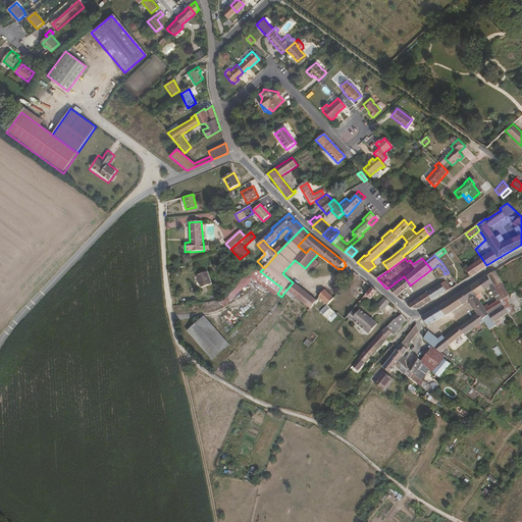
[(309,272),(317,262),(313,259),(305,268),(309,272)]
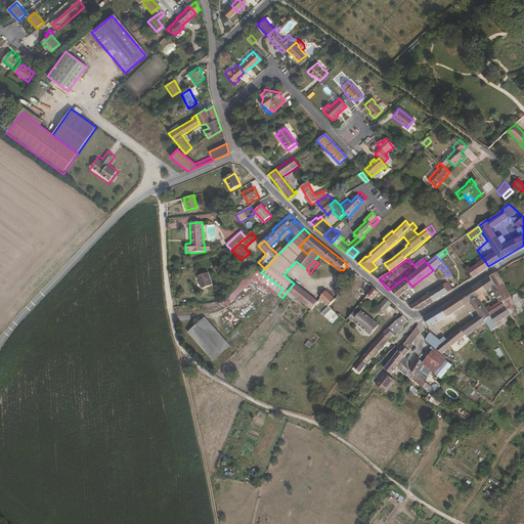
[(488,266),(484,260),(479,264),(468,271),(473,277),(488,266)]
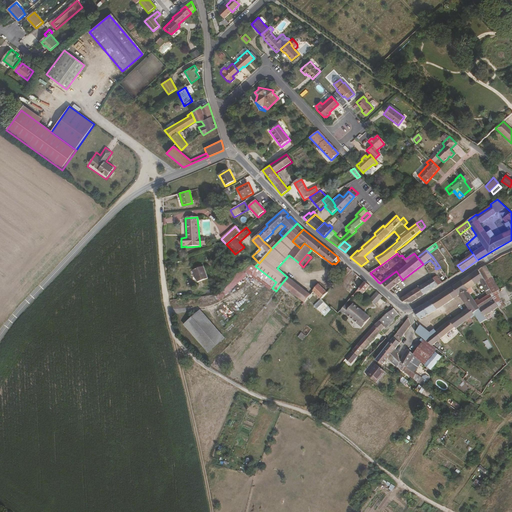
[(276,282),(255,266),(249,261),(242,268),(241,269),(247,273),(251,276),(253,273),(272,288),(276,282)]
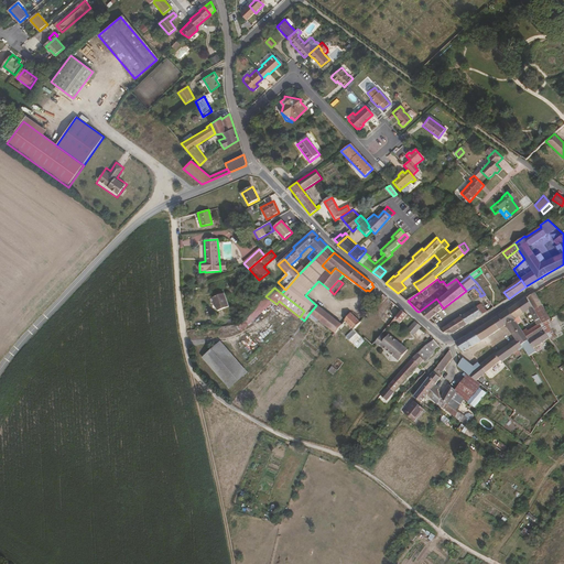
[(255,307),(266,296),(267,295),(261,290),(249,302),(255,307)]
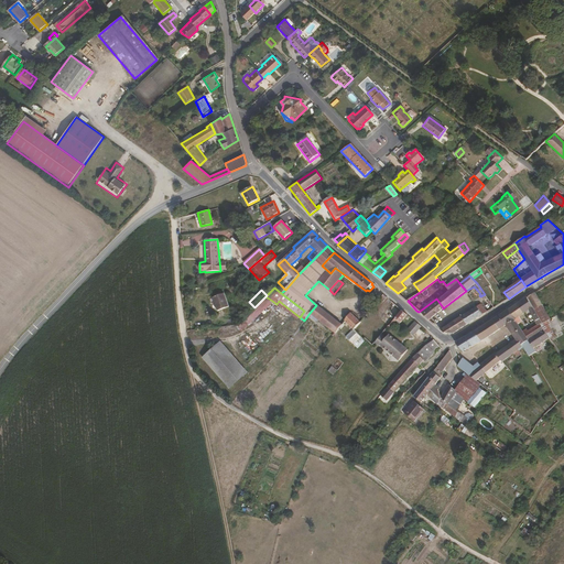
[(550,320),(534,292),(527,297),(540,320),(542,324),(550,320)]
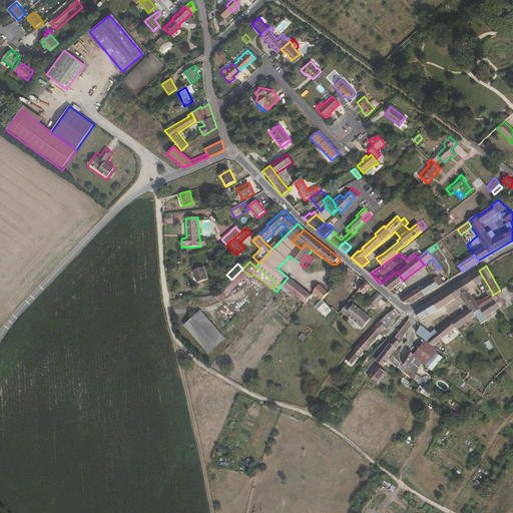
[(208,279),(203,267),(193,271),(197,283),(208,279)]
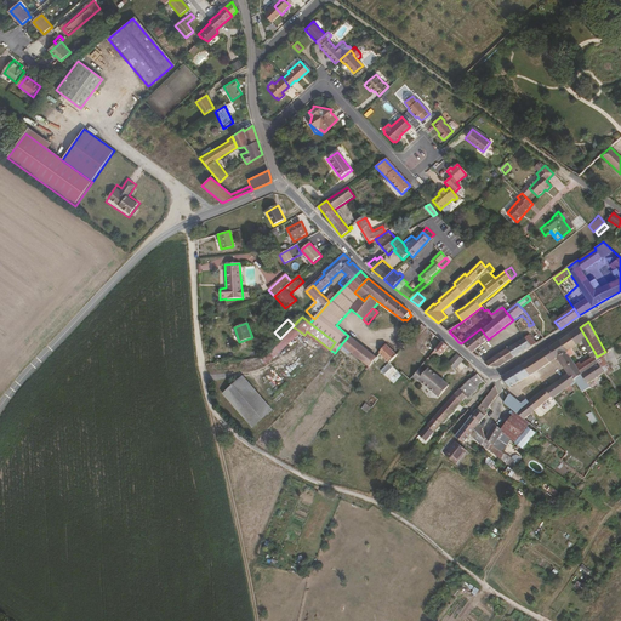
[(540,332),(534,324),(528,329),(533,336),(540,332)]
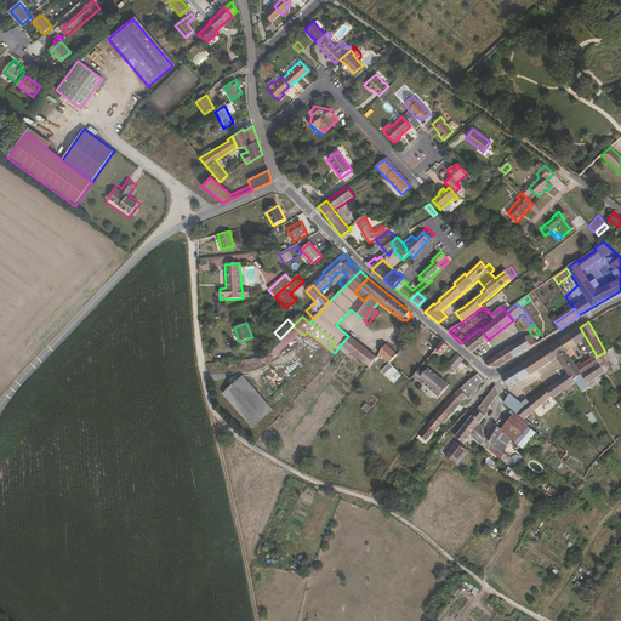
[(267,364),(300,331),(292,326),(280,339),(260,358),(267,364)]
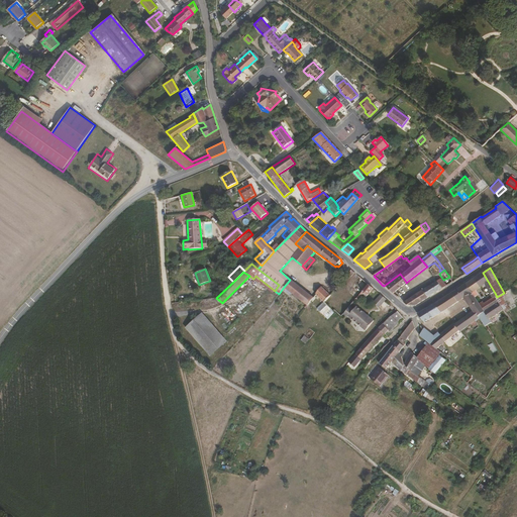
[(495,293),(483,273),(483,272),(474,278),(480,289),(485,286),(490,295),(495,293)]
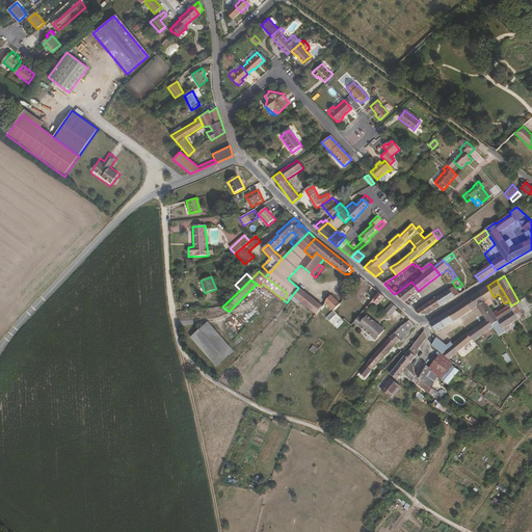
[(418,290),(411,282),(395,294),(398,296),(403,301),(418,291),(418,290)]
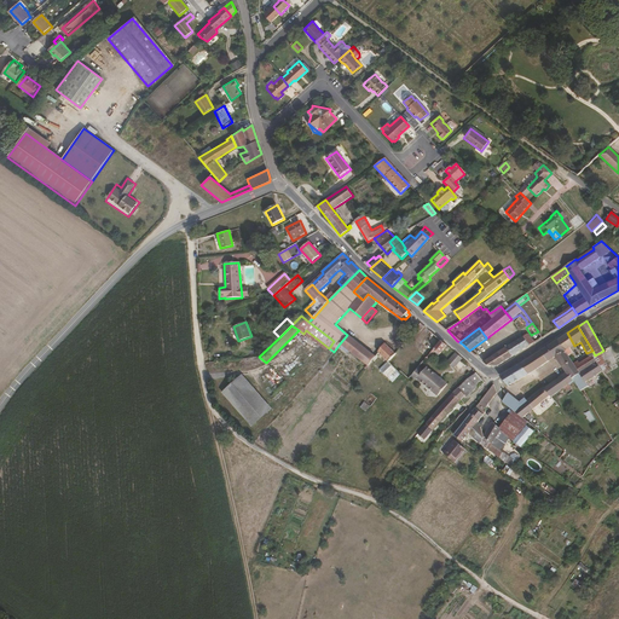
[(329,348),(306,330),(304,334),(327,351),(329,348)]
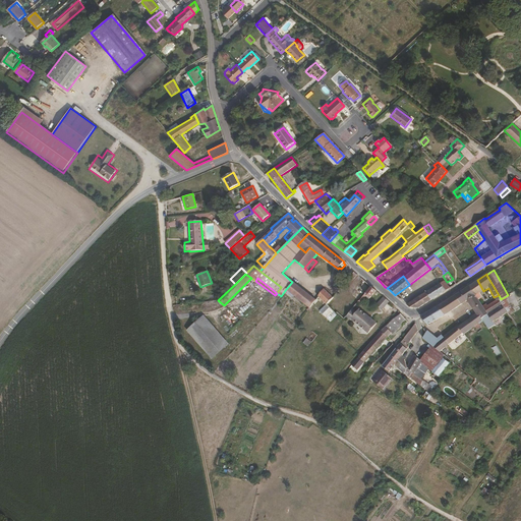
[(364,293),(370,286),(362,280),(350,295),(342,306),(337,312),(343,319),(345,316),(351,309),(364,293)]
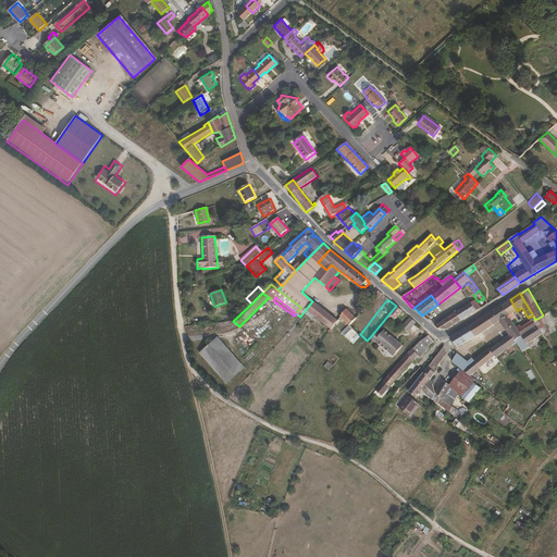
[(448,329),(477,310),(469,299),(466,301),(467,305),(434,325),(437,327),(448,329)]
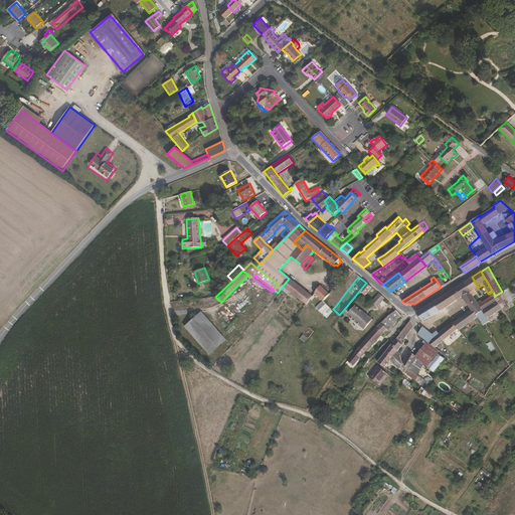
[(474,291),(478,288),(472,277),(464,283),(474,299),(476,297),(475,295),(476,294),(474,291)]
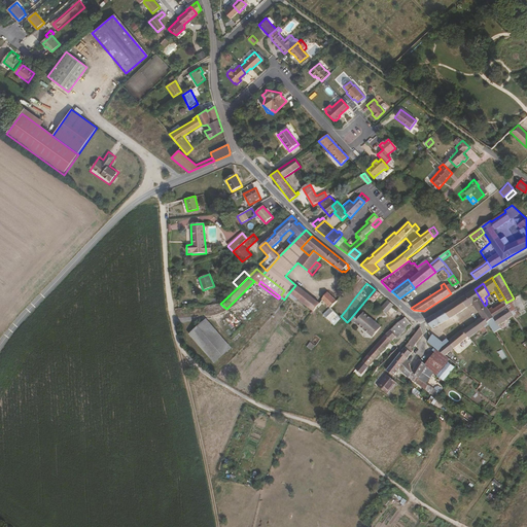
[(319,304),(295,285),(289,292),(312,312),(319,304)]
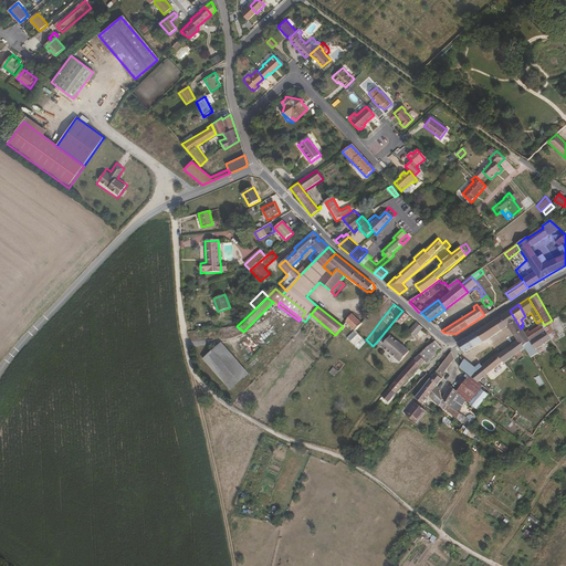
[(401,324),(408,316),(402,311),(396,318),(398,321),(401,324)]
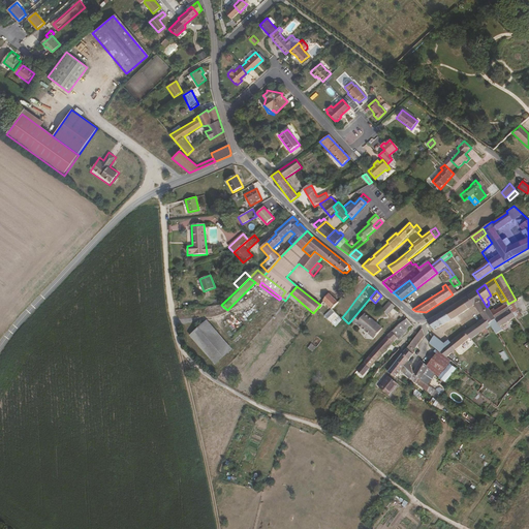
[(487,307),(476,290),(466,297),(472,306),(474,305),(484,318),(489,327),(490,325),(496,334),(502,330),(500,327),(490,312),(487,307)]
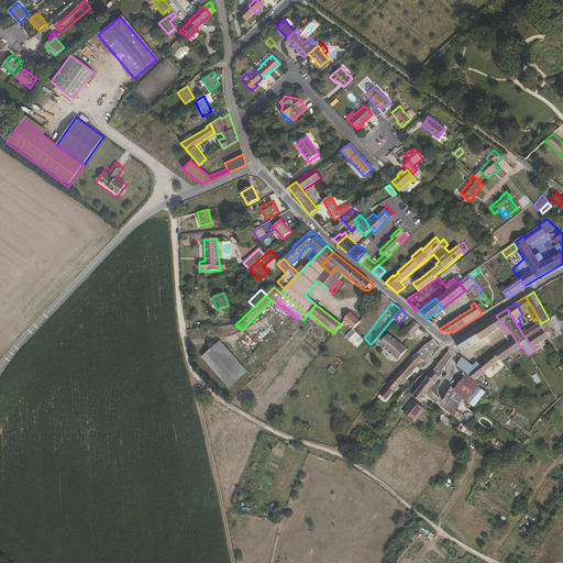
[(352,329),(359,321),(349,312),(343,321),(352,329)]
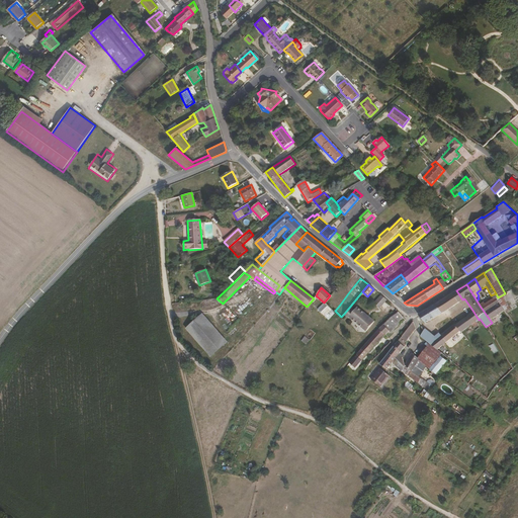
[(462,299),(456,290),(453,293),(458,303),(462,299)]
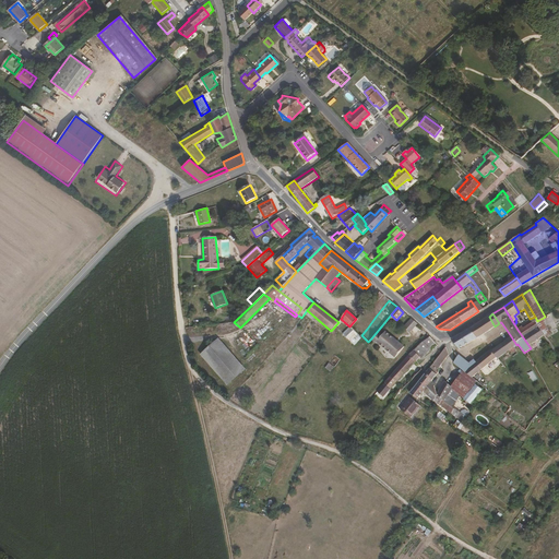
[(367,329),(376,317),(373,314),(364,326),(367,329)]
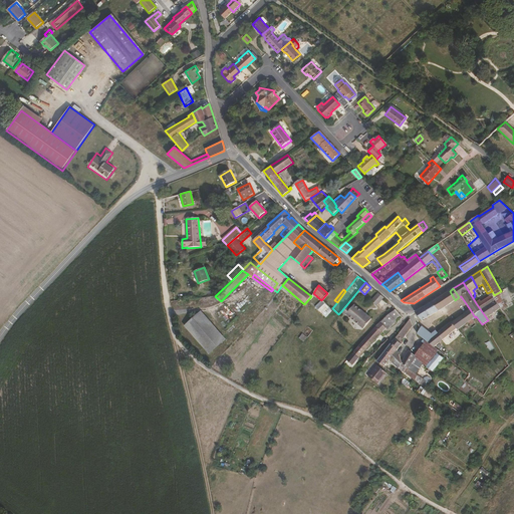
[(455,300),(450,291),(437,299),(444,307),(455,300)]
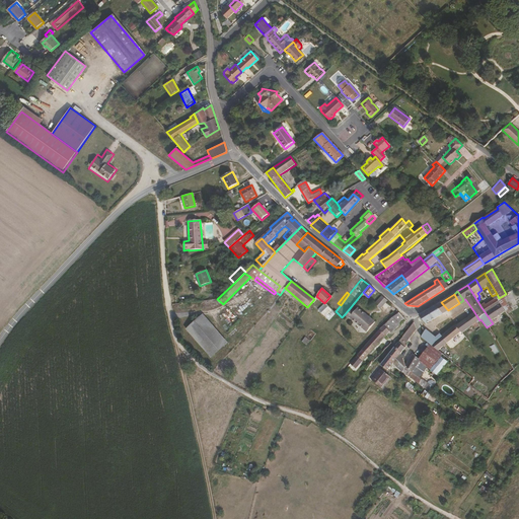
[(336,311),(341,305),(338,303),(330,296),(324,303),(330,309),(335,312),(336,311)]
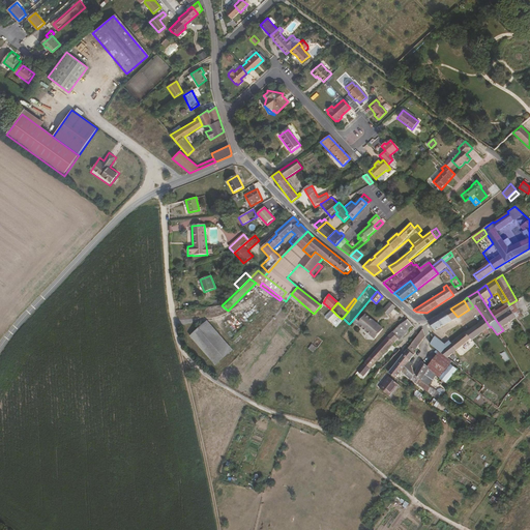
[(387,315),(394,306),(389,302),(382,311),(387,315)]
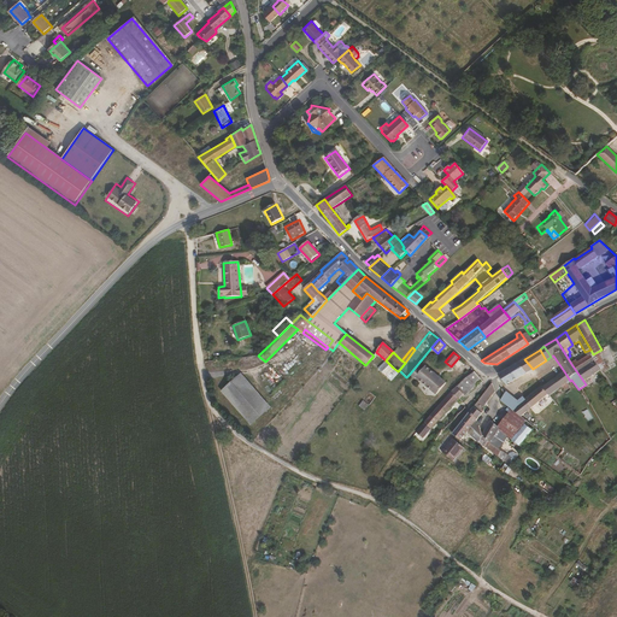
[(607,380),(591,356),(588,357),(577,364),(576,360),(571,364),(583,381),(594,374),(598,378),(600,377),(603,382),(607,380)]
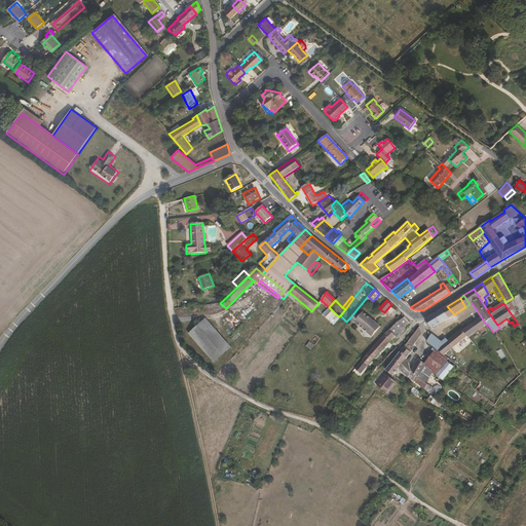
[(454,314),(447,306),(441,309),(448,318),(454,314)]
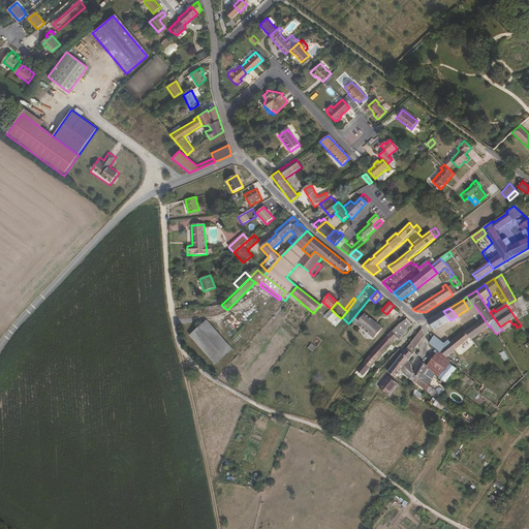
[(337,315),(331,309),(323,315),(331,322),(337,315)]
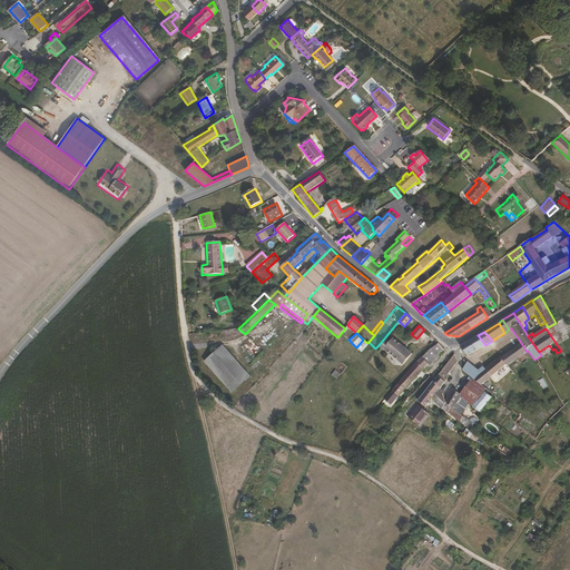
[(485,345),(478,335),(469,341),(477,350),(485,345)]
